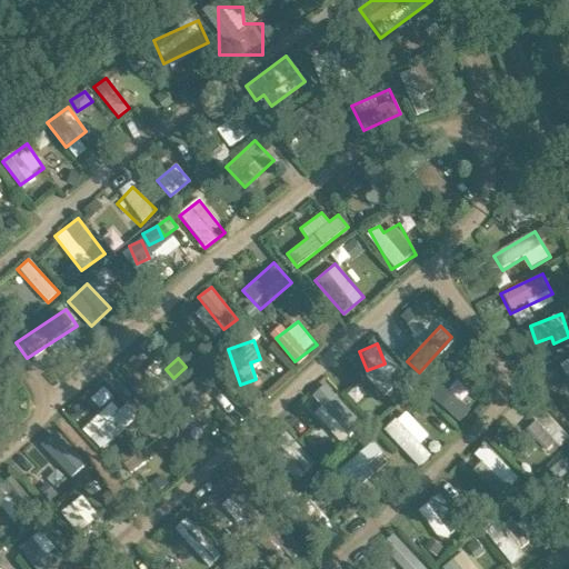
[(306,401),(332,430),(352,410),(326,382),(306,401)]
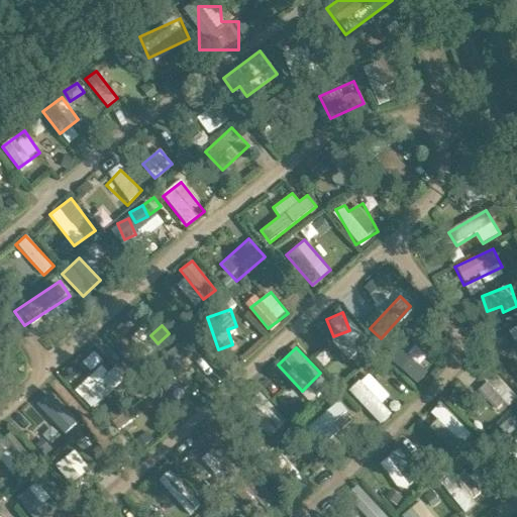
[(80,359),(89,372),(103,362),(94,349),(80,359)]
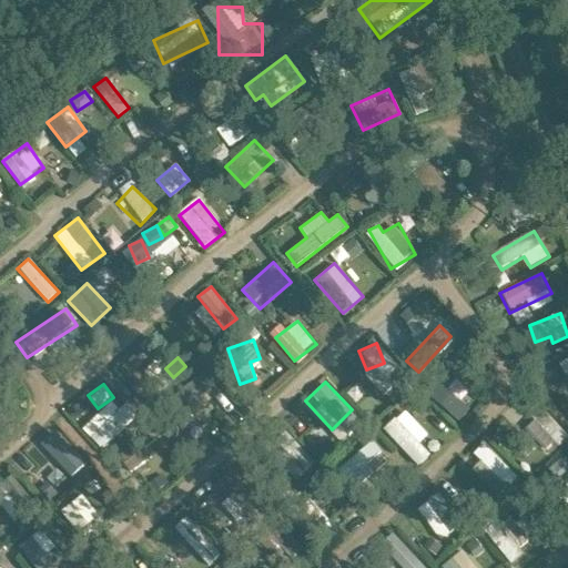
[(446,391),(436,402),(456,422),(467,411),(446,391)]
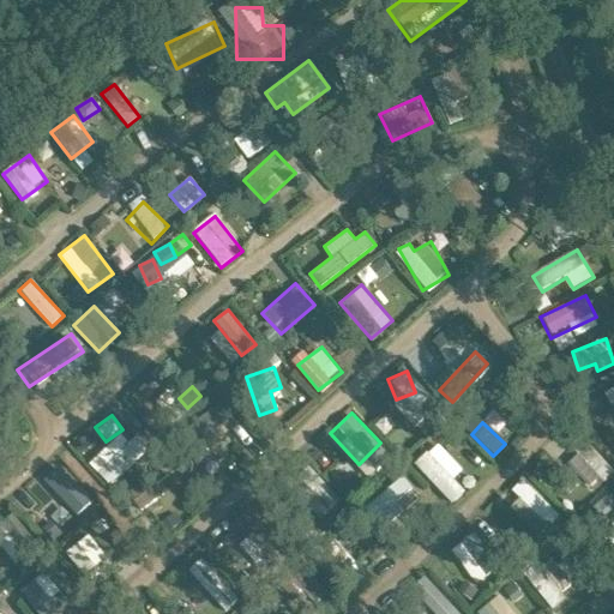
[(124,428),(88,462),(107,483),(144,449),(124,428)]
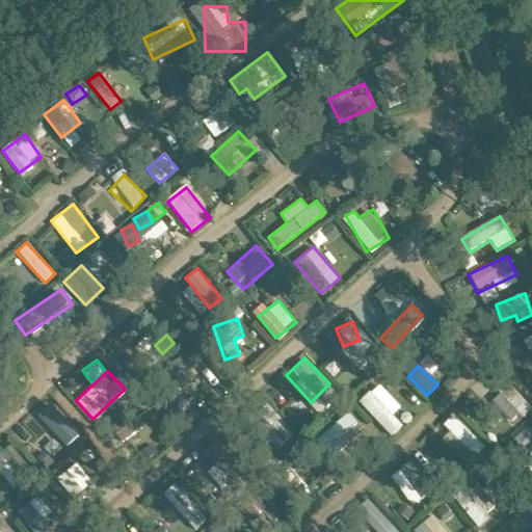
[(391,435),(402,425),(390,414),(399,404),(380,384),(361,404),(391,435)]
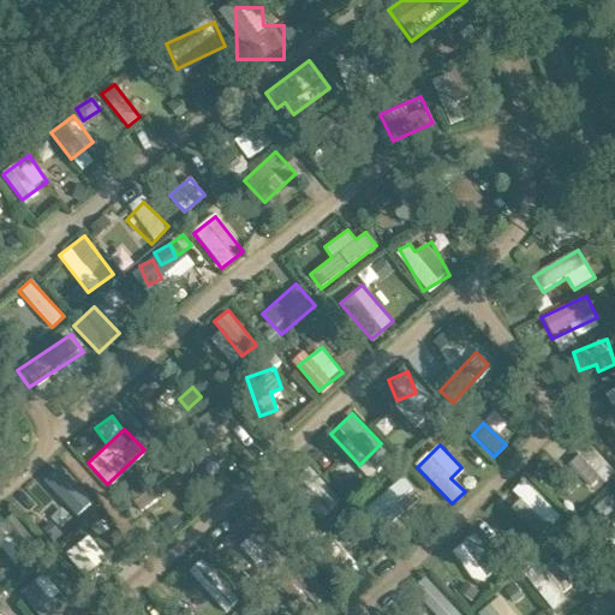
[(597,491),(614,470),(593,451),(574,471),(597,491)]
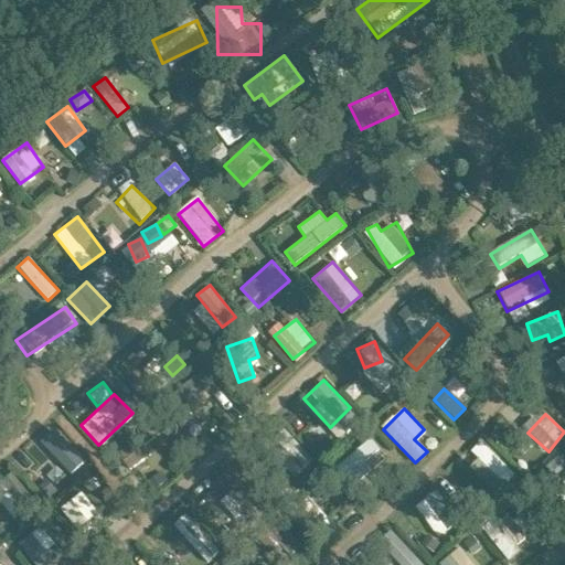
[(274,437),(301,464),(310,454),(283,427),(274,437)]
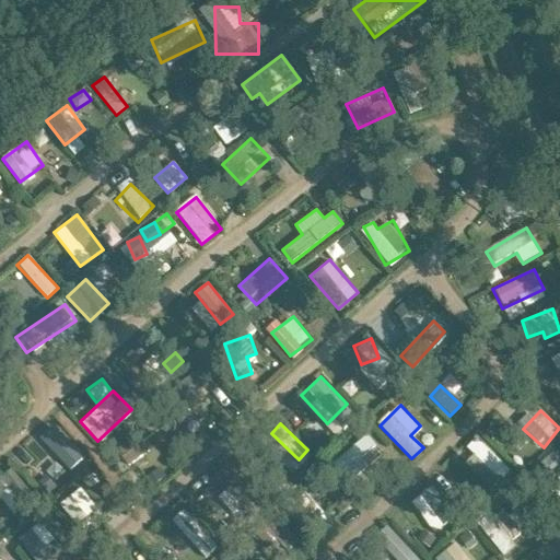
[(42,444),(63,474),(83,458),(61,429),(42,444)]
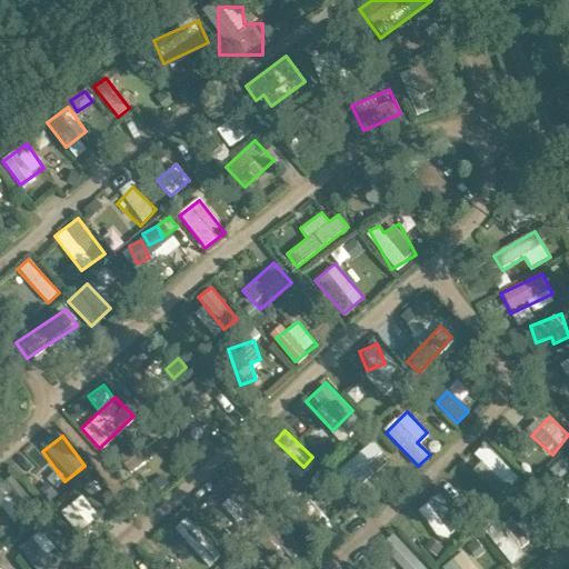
[(350,483),(387,459),(375,441),(338,467),(350,483)]
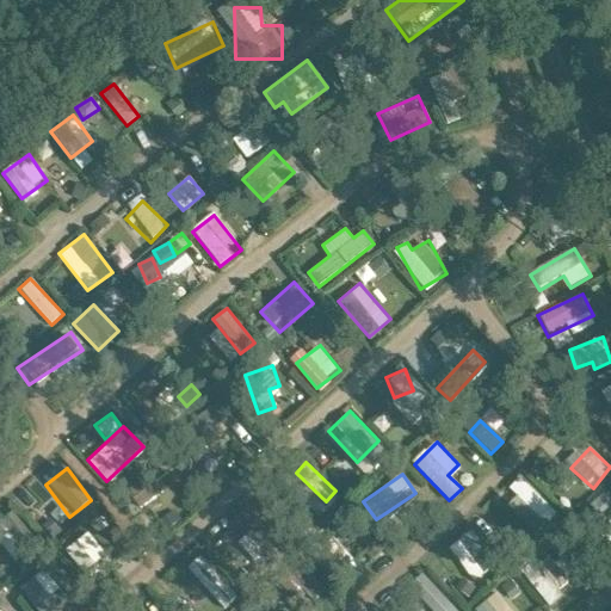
[(518,476),(508,487),(545,523),(555,511),(518,476)]
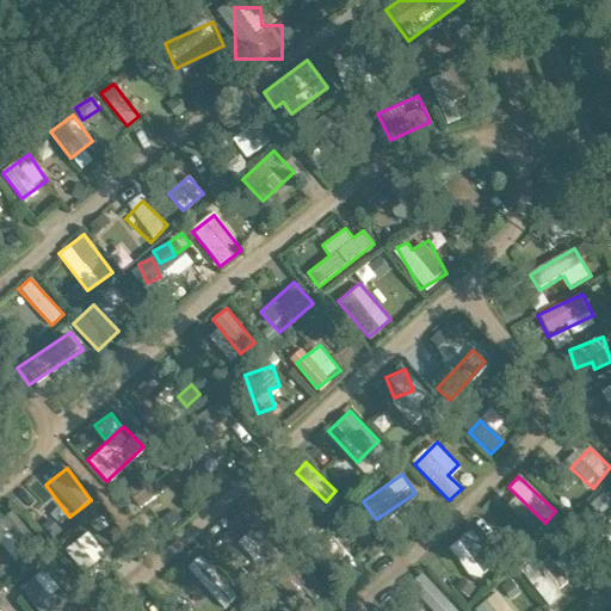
[(610,498),(605,492),(592,504),(600,513),(610,504),(610,498)]
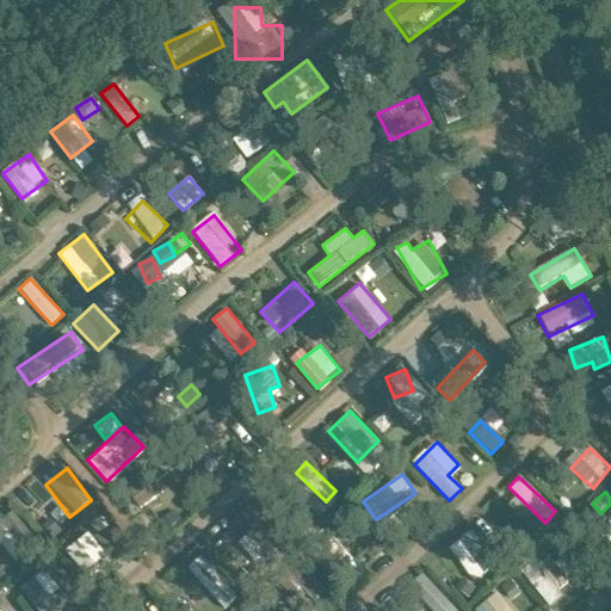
[(41,545),(14,510),(0,520),(0,524),(24,557),(41,545)]
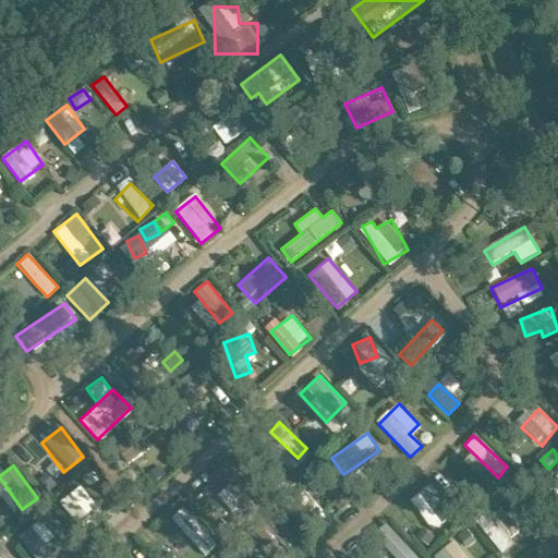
[(83,486),(61,499),(80,529),(100,516),(83,486)]
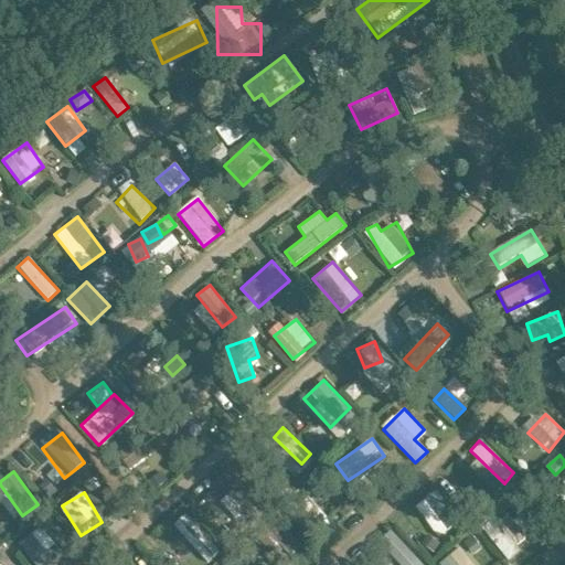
[(292,519),(309,539),(329,521),(312,502),(292,519)]
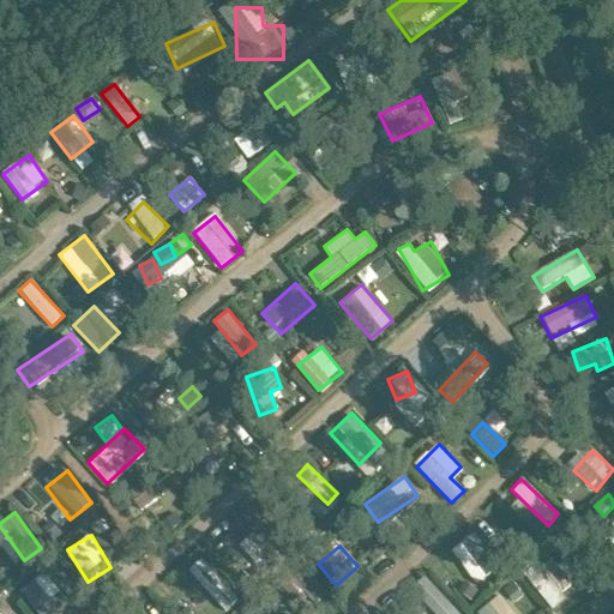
[(551,609),(570,596),(540,557),(522,570),(551,609)]
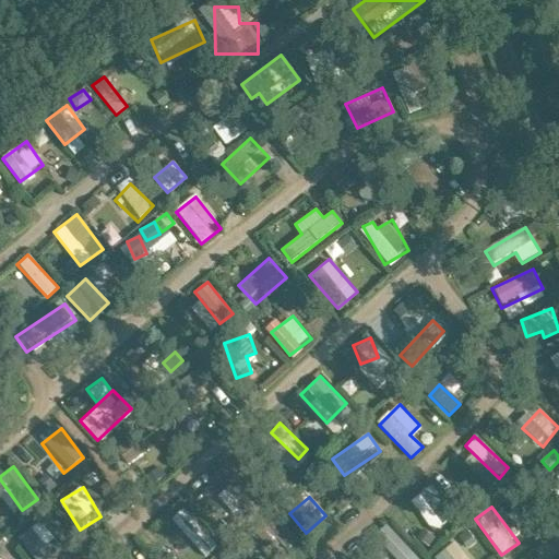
[(391,558),(418,558),(389,522),(372,535),(391,558)]
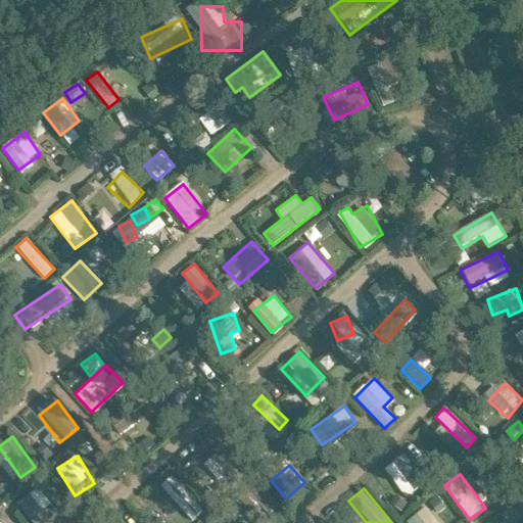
[(28,514),(40,504),(30,492),(18,503),(28,514)]
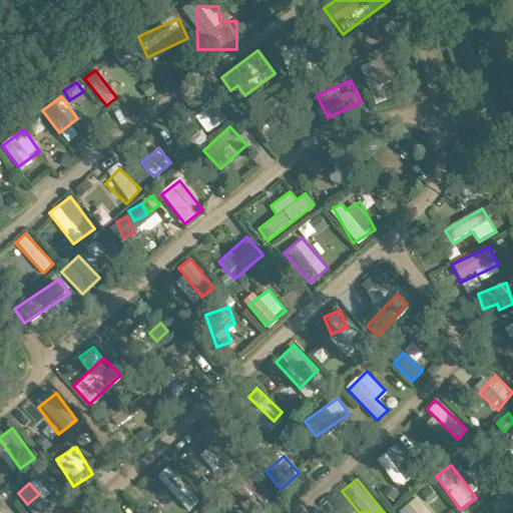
[(397,510),(399,512),(431,512),(417,495),(397,510)]
